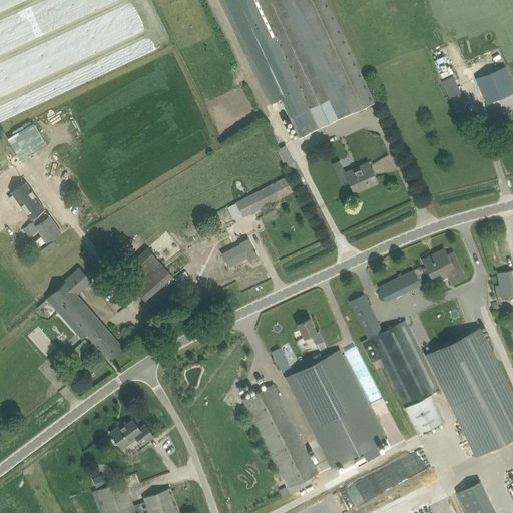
[(375,104),(337,23),(326,0),(225,0),(275,102),(282,98),(300,137),(365,106),(366,108),(375,104)]
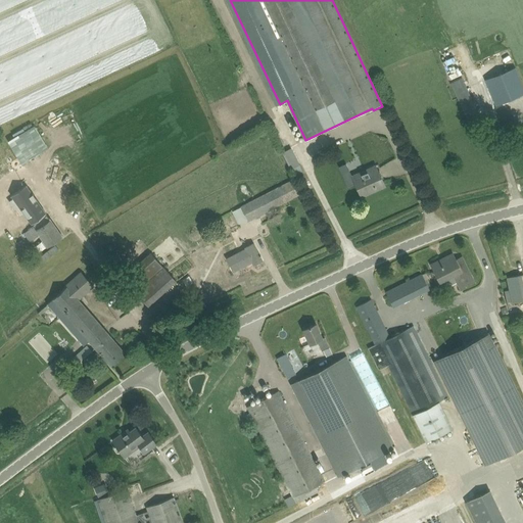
[(486,81),(497,106),(522,95),(522,84),(515,67),(486,81)]
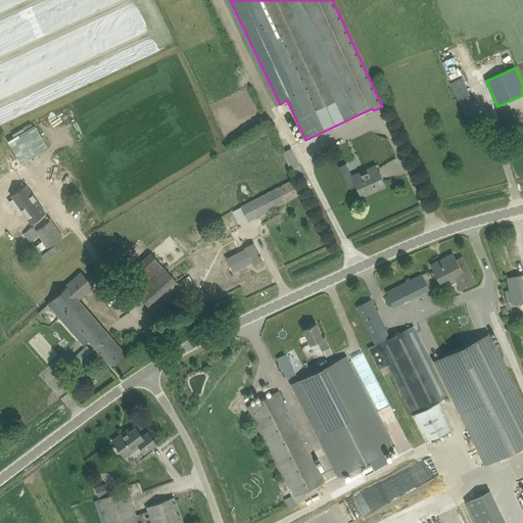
[(462,78),(452,83),(449,84),(469,125),(482,119),(462,78)]
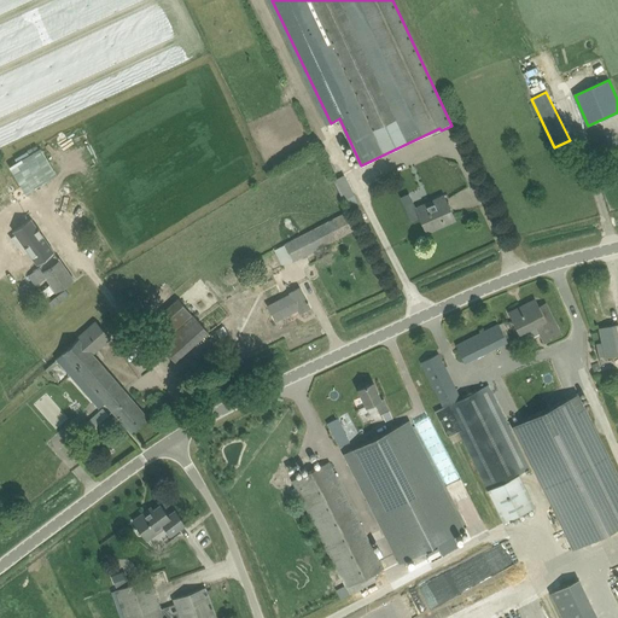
[(262,156),(269,167),(287,155),(280,144),(262,156)]
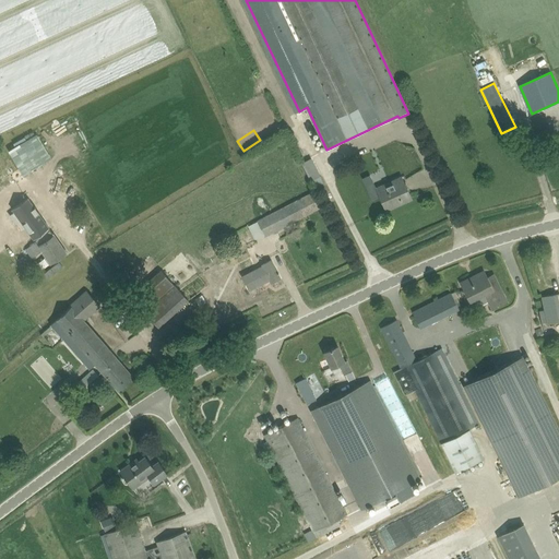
[(313,185),(322,181),(308,144),(299,147),(313,185)]
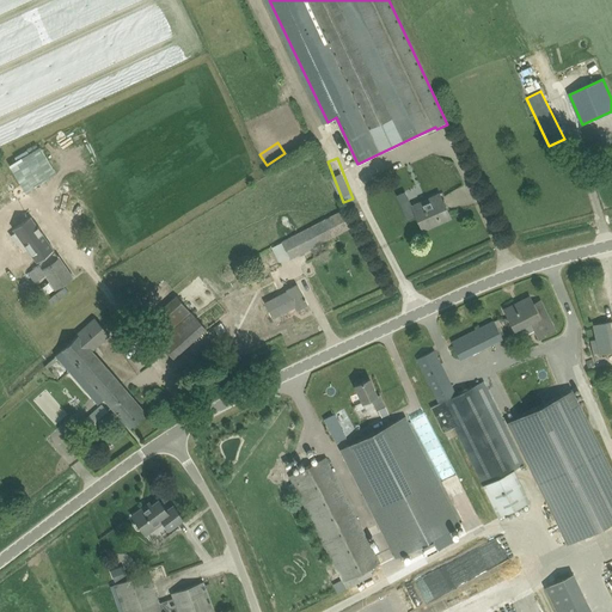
[(445,176),(448,187),(459,182),(456,172),(445,176)]
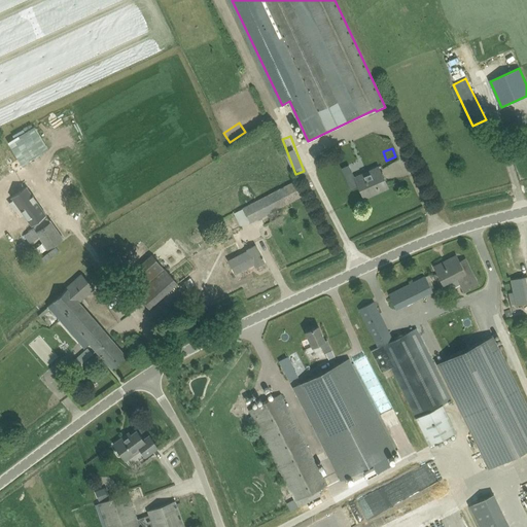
[(379,167),(353,178),(363,200),(389,187),(379,167)]
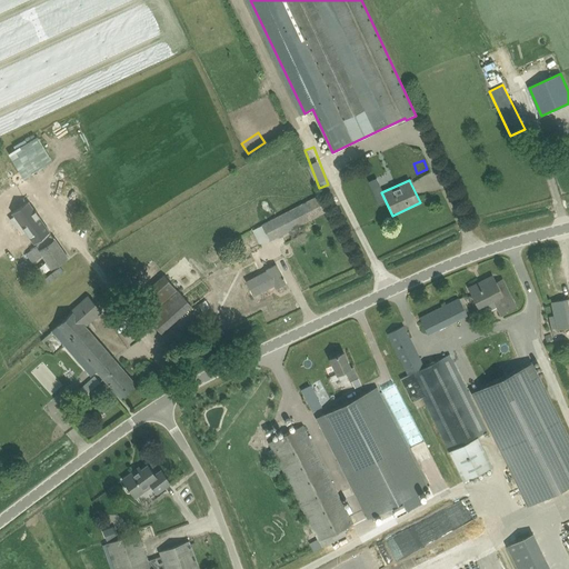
[(326,212),(317,196),(261,225),(270,241),(326,212)]
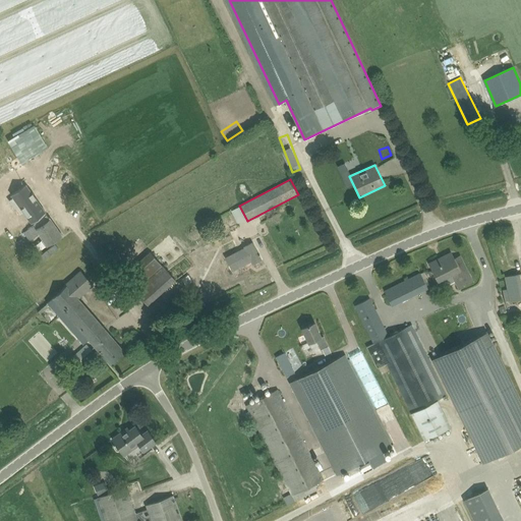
[(31,223),(45,212),(26,183),(11,194),(13,198),(9,200),(17,213),(21,210),(31,223)]
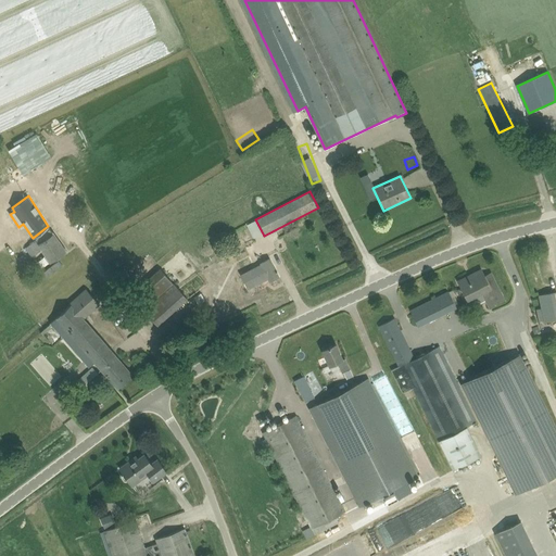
[(36,240),(30,244),(37,253),(41,250),(50,263),(66,251),(53,234),(38,244),(36,240)]
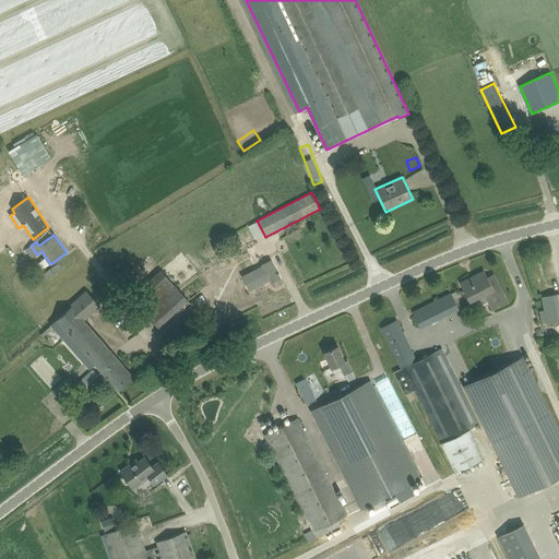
[(271,284),(281,278),(271,259),(261,264),(261,265),(261,266),(258,269),(241,276),(249,292),(270,281),(271,284)]
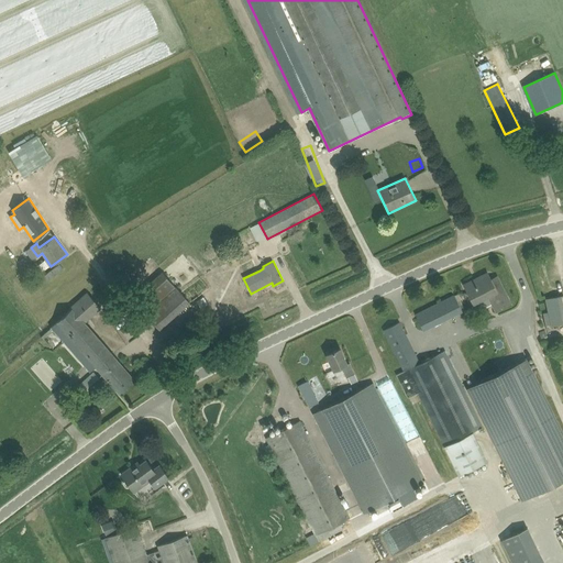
[(176,287),(163,272),(132,298),(146,313),(145,313),(159,329),(189,302),(176,287)]
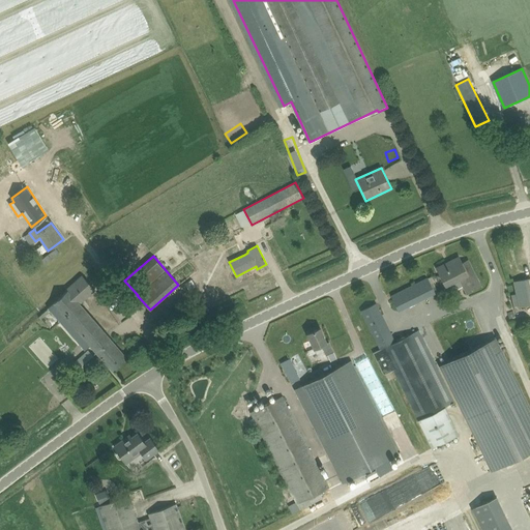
[(459,257),(450,261),(448,262),(449,263),(439,269),(438,267),(437,268),(441,276),(446,287),(460,281),(462,285),(466,293),(480,286),(472,269),(468,260),(462,263),(459,257)]
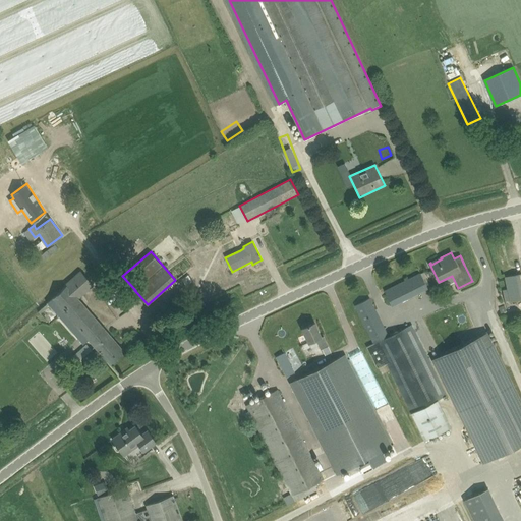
[(124,352),(105,329),(78,299),(94,285),(80,270),(64,285),(65,286),(47,303),(50,306),(73,334),(77,339),(83,345),(89,340),(110,365),(124,352)]
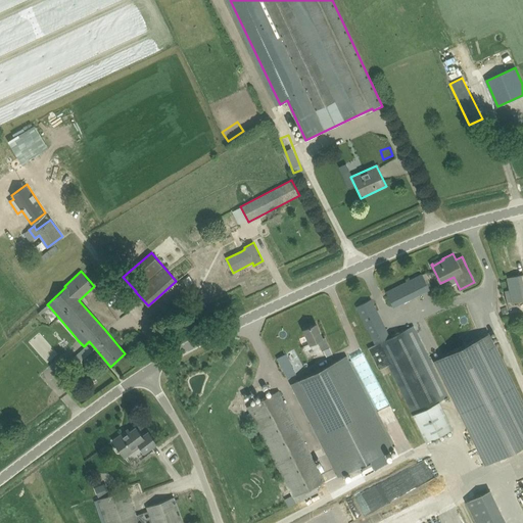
[(506,276),(508,289),(504,290),(506,302),(522,299),(522,274),(506,276)]
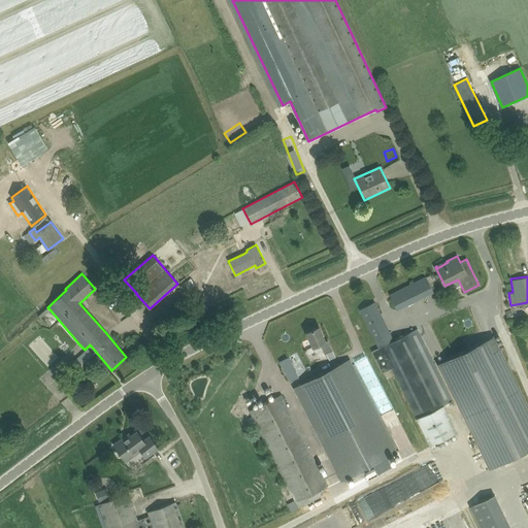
[(191,278),(184,283),(188,289),(195,285),(191,278)]
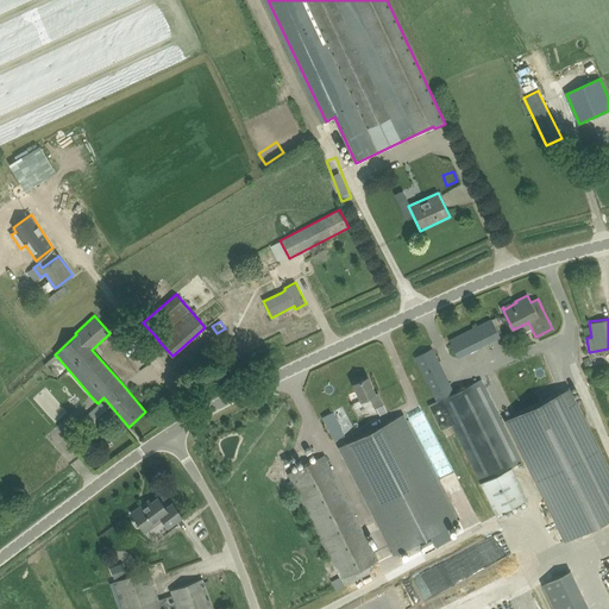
[(458,357),(488,343),(479,325),(449,340),(457,356),(458,357)]
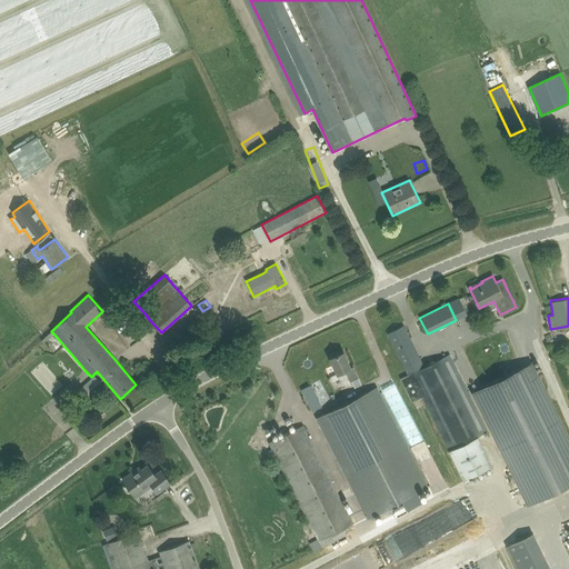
[(423,397),(463,480),(492,466),(478,437),(488,431),(449,355),(425,367),(403,326),(388,333),(408,375),(400,378),(406,388),(412,402),(423,397)]
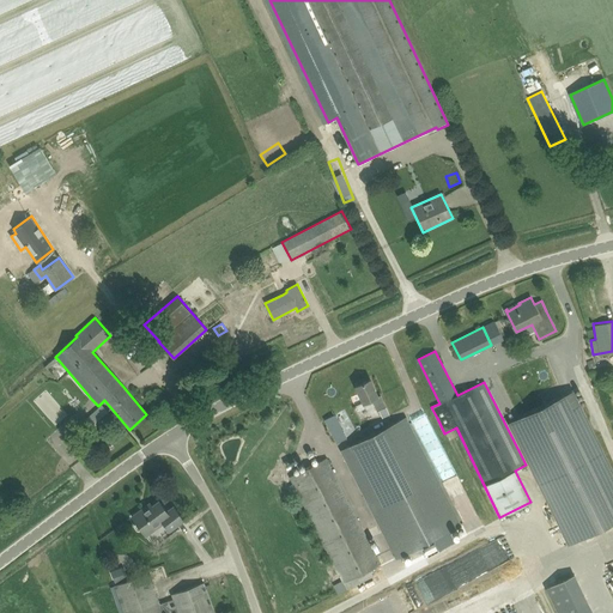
[(370,378),(356,386),(363,404),(372,399),(377,411),(386,407),(381,395),(378,396),(370,378)]
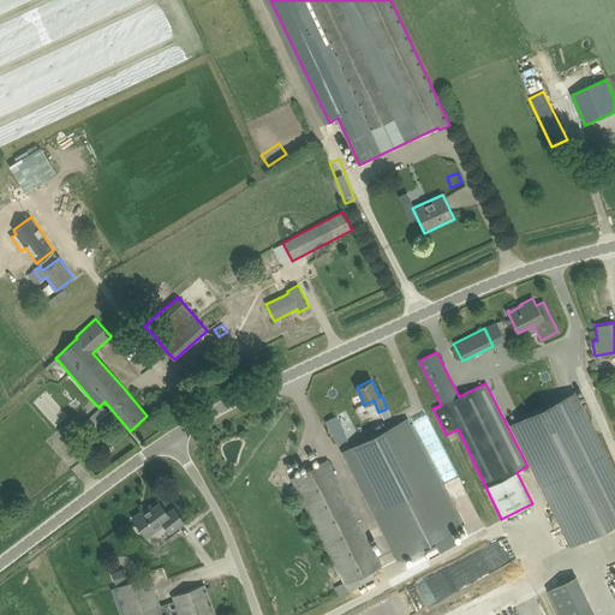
[(614,476),(573,393),(547,406),(531,413),(521,418),(511,423),(572,545),(586,538),(614,523),(614,476)]
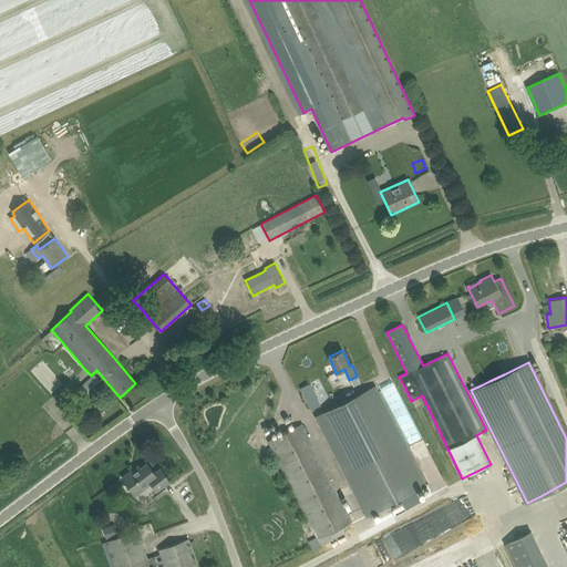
[(78,390),(88,401),(103,385),(94,375),(78,390)]
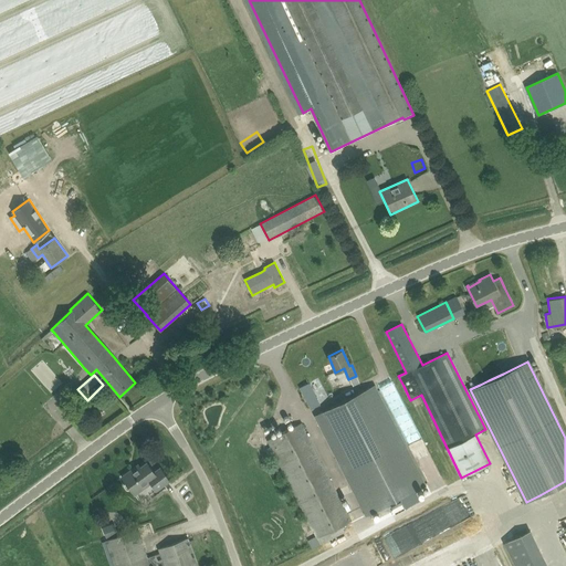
[(427,485),(375,385),(315,416),(366,516),(390,503),(394,510),(402,504),(399,499),(427,485)]
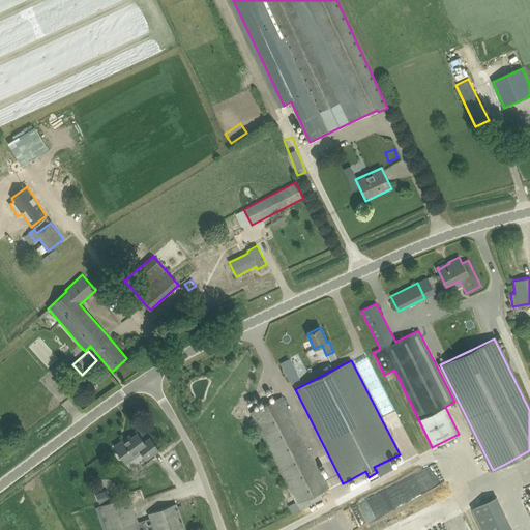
[(296,372),(287,376),(291,383),(300,379),(296,372)]
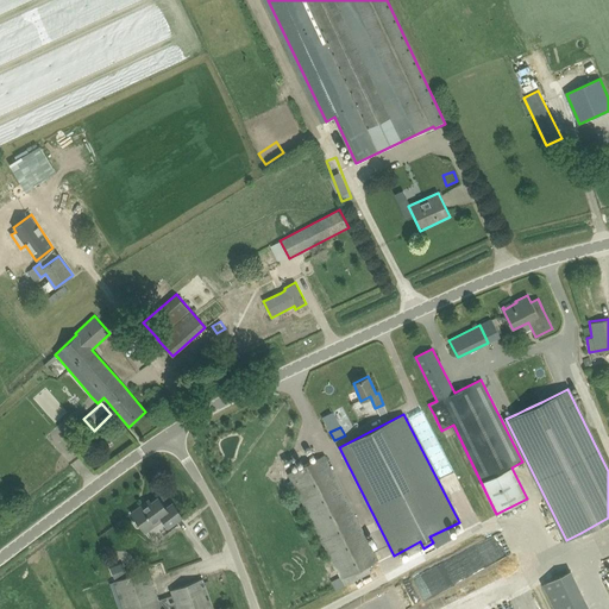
[(341,579),(368,565),(377,562),(378,560),(374,550),(370,542),(325,454),(288,473),(287,473),(303,507),(341,579)]
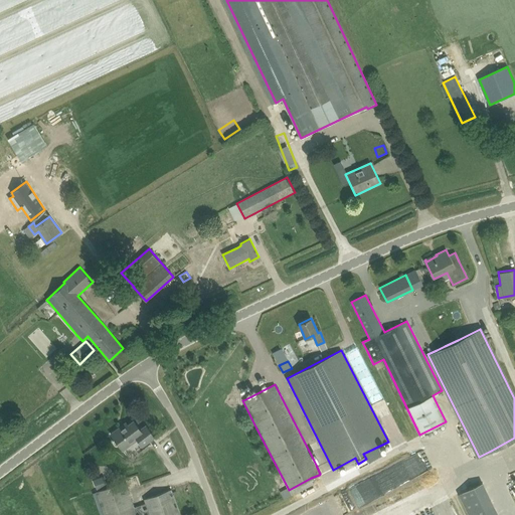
[(142,447),(154,438),(146,425),(140,430),(134,420),(128,425),(126,422),(111,434),(115,439),(113,440),(113,442),(115,445),(117,445),(118,444),(123,450),(137,440),(142,447)]
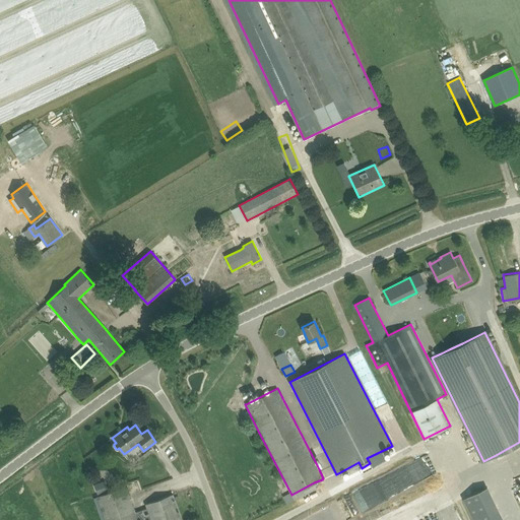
[(105,479),(93,484),(99,494),(109,489),(105,479)]
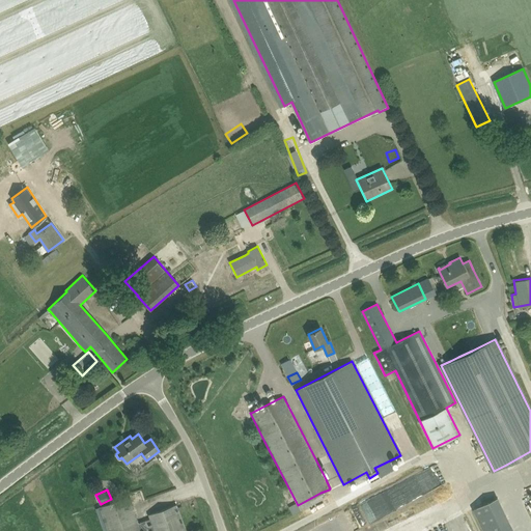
[(138,523),(134,509),(135,508),(130,496),(99,507),(107,530),(152,530),(154,530),(186,530),(176,505),(148,514),(150,519),(138,523)]
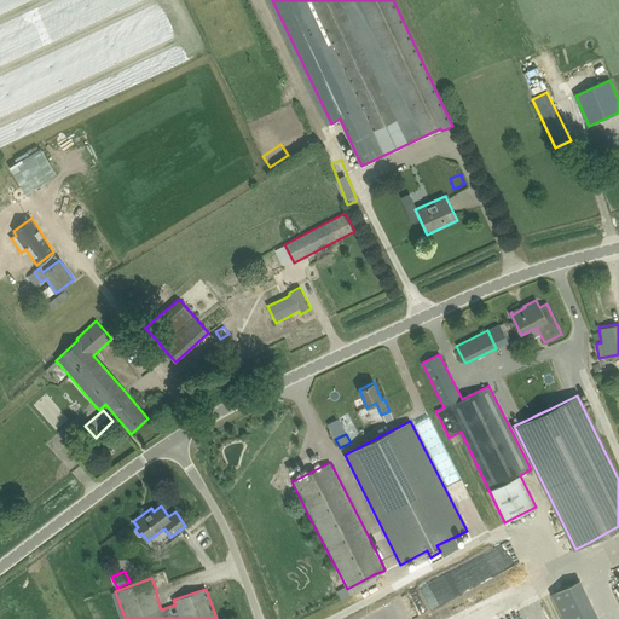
[(596,618),(579,582),(550,595),(561,618),(596,618)]
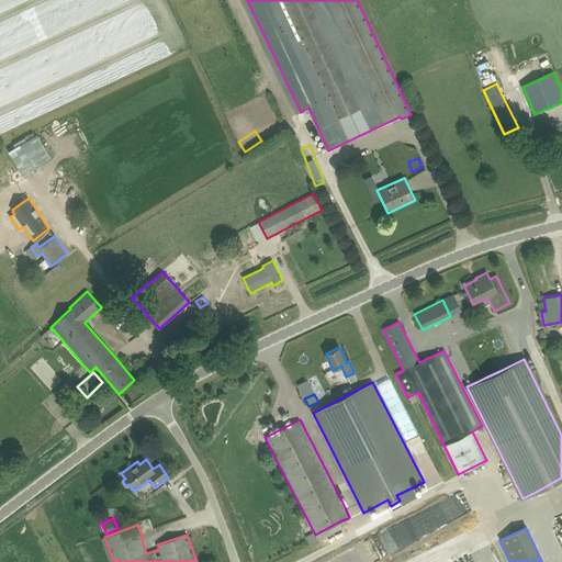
[(501,561),(493,543),(472,553),(475,561),(501,561)]
